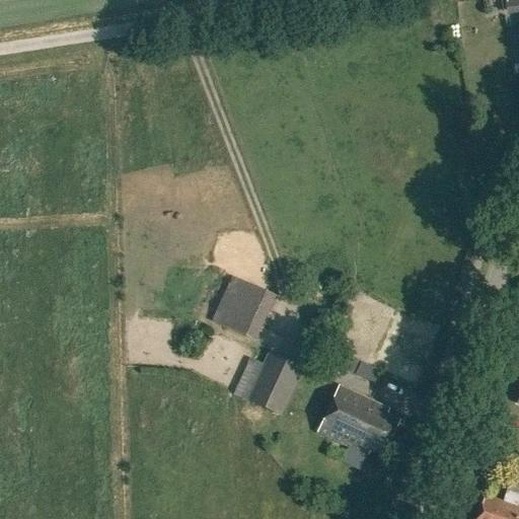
[(518,0),(503,0),(505,9),(518,6),(518,0)]
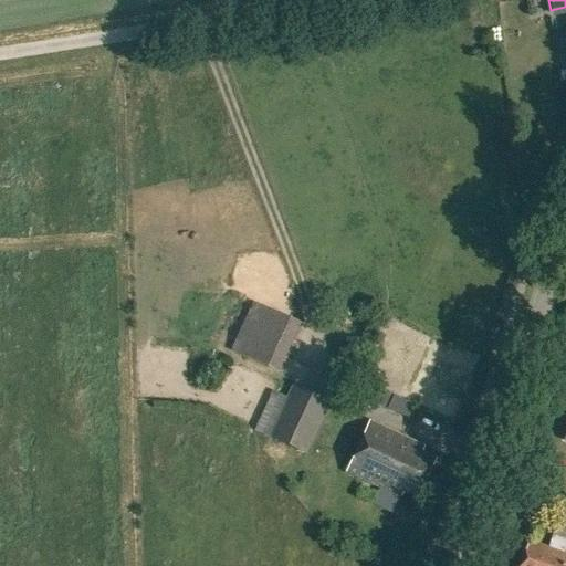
[(229,348),(276,369),(299,320),(251,299),(229,348)]
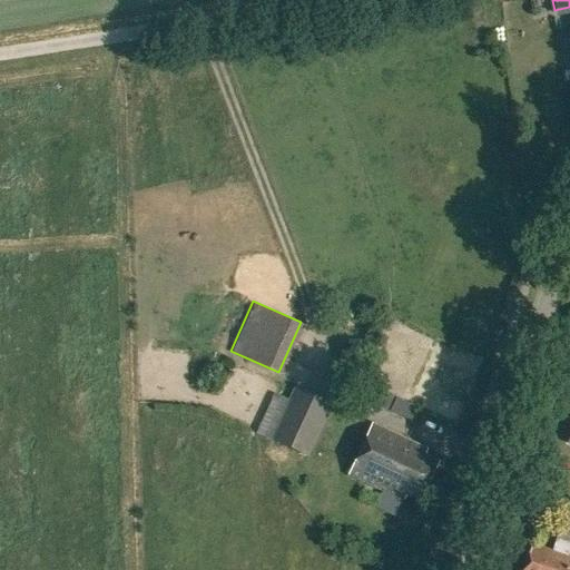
[(257,432),(311,457),(335,403),(282,379),(257,432)]
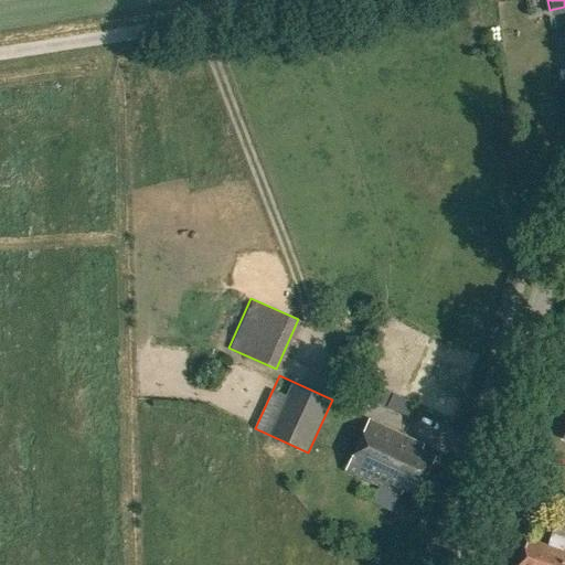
[(366,400),(384,407),(391,393),(373,384),(366,400)]
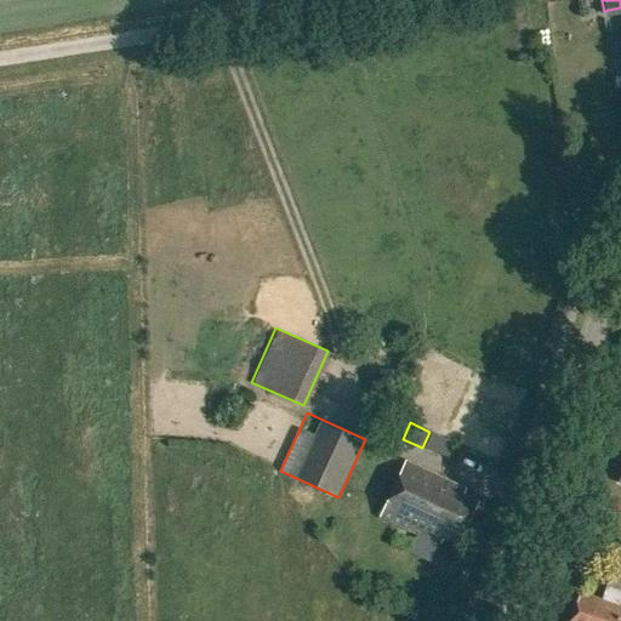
[(377,518),(439,546),(442,539),(456,546),(477,501),(460,494),(462,488),(404,461),(377,518)]
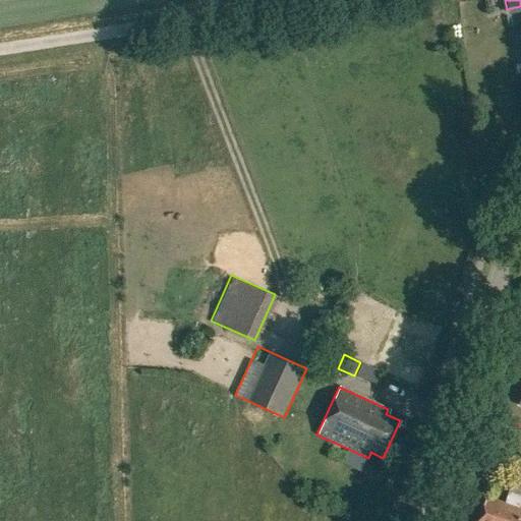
[(520,469),(513,466),(510,478),(520,481),(520,469)]
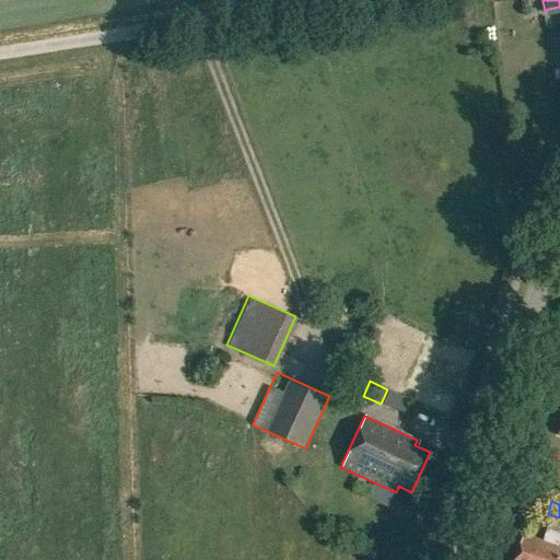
[(559,517),(546,513),(541,527),(559,534),(559,517)]
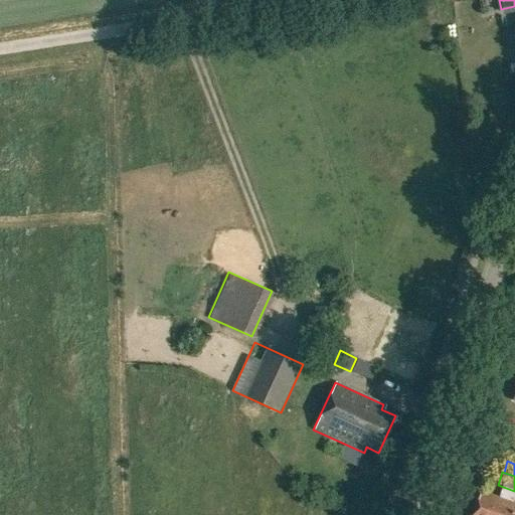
[(514,514),(514,501),(505,499),(504,500),(480,493),(473,514),(514,514)]
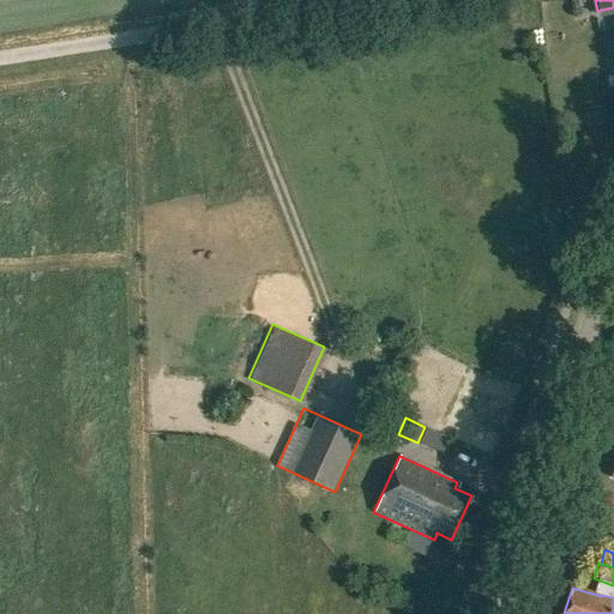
All buildings are outlined.
